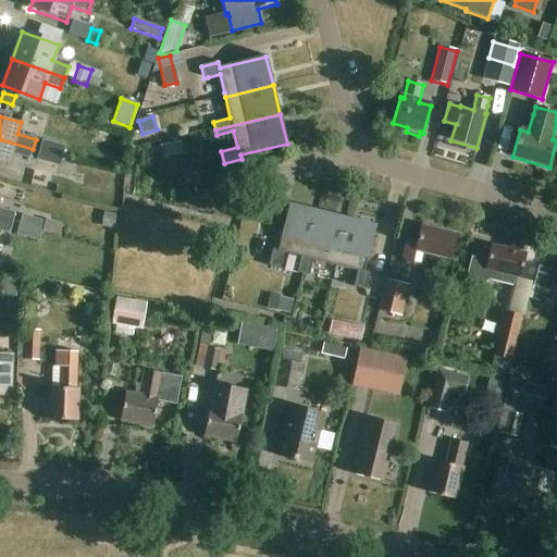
[(107,128),(98,158),(120,164),(128,135),(107,128)]
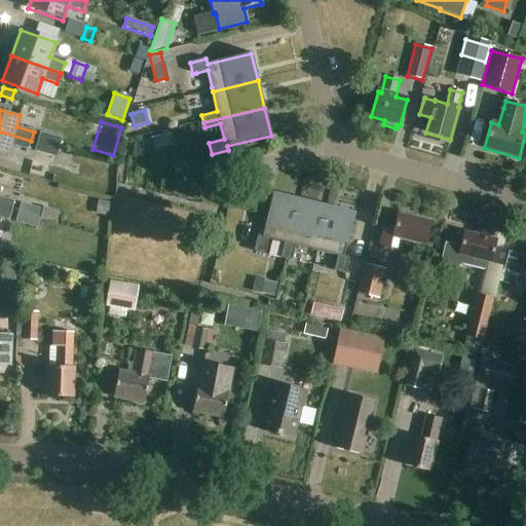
[(31,141),(0,132),(0,153),(8,156),(11,145),(29,150),(31,141)]
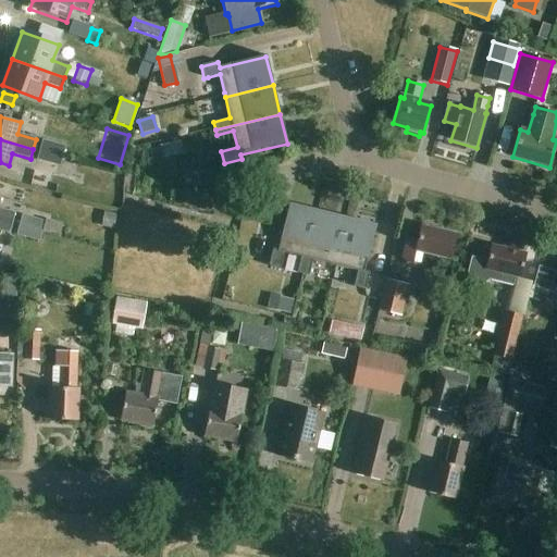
[(42,141),(39,151),(62,158),(64,147),(42,141)]
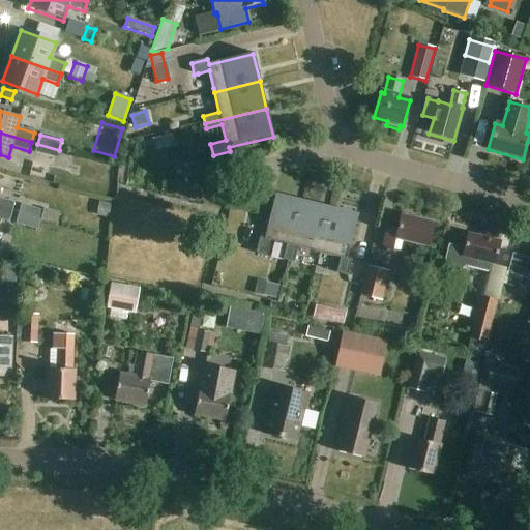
[(59,150),(37,144),(34,152),(57,158),(59,150)]
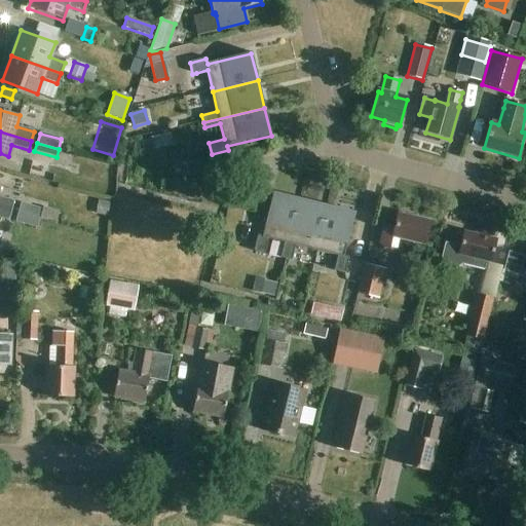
[(34,163),(30,177),(61,185),(65,172),(34,163)]
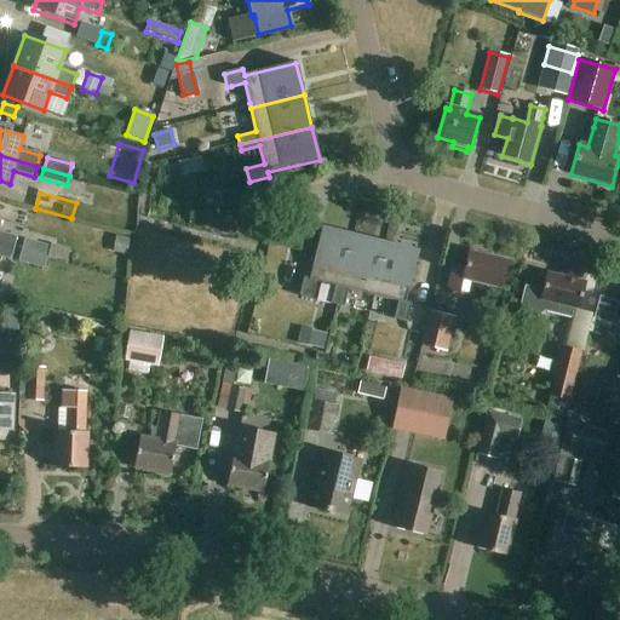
[(218,216),(213,231),(230,236),(235,219),(218,216)]
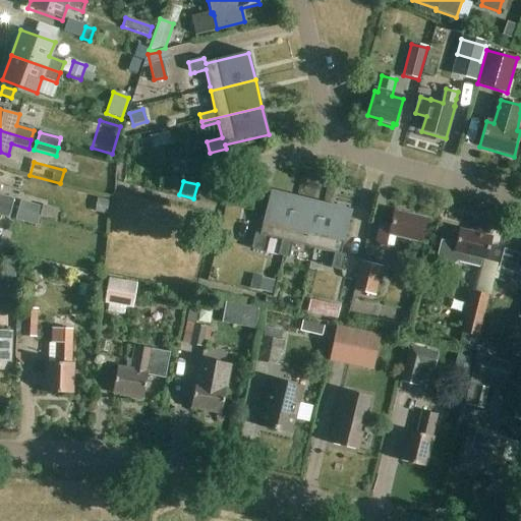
[(279,253),(292,192),(262,184),(251,232),(267,236),(264,249),(279,253)]
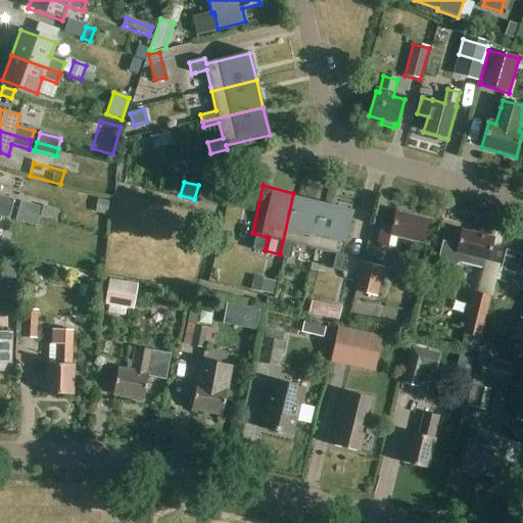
[(111,187),(110,202),(137,204),(138,190),(111,187)]
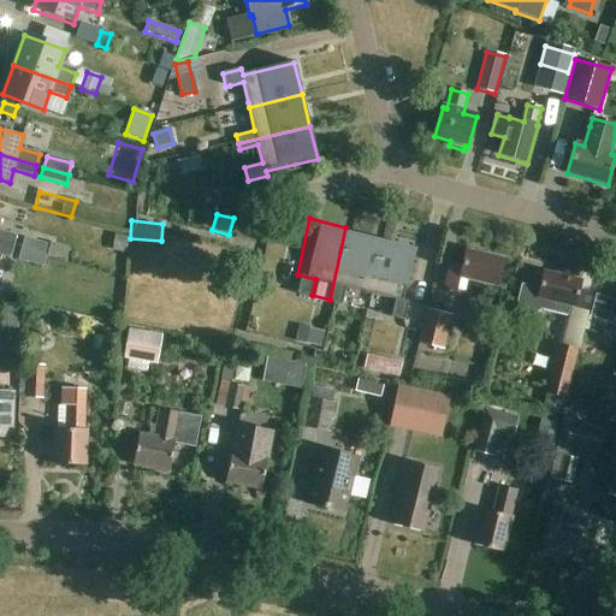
[(362,307),(377,236),(345,227),(333,283),(350,286),(347,303),(362,307)]
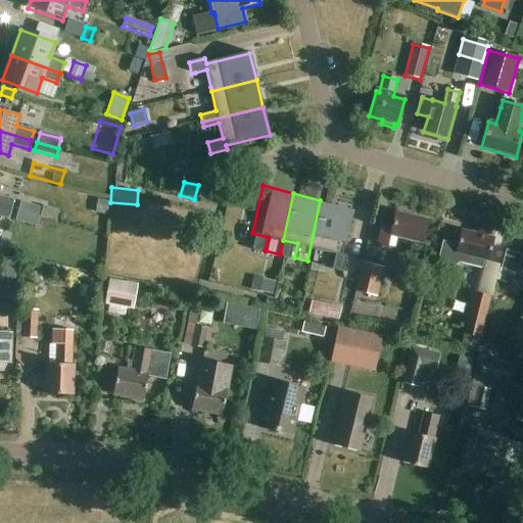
[(0,206),(11,210),(14,200),(0,196),(0,206)]
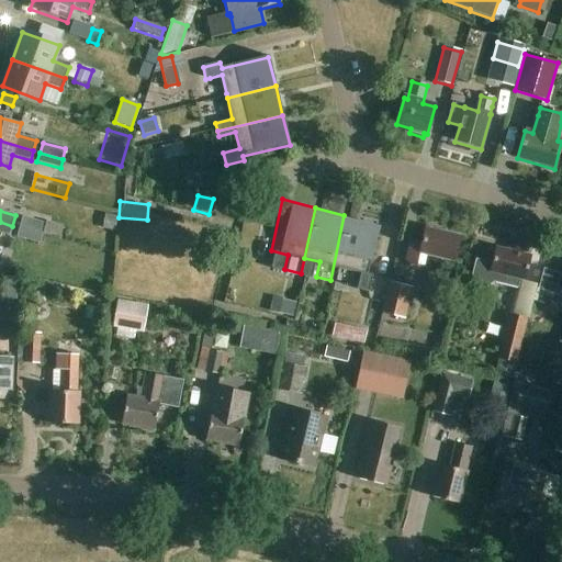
[(117,216),(104,214),(101,228),(114,232),(117,216)]
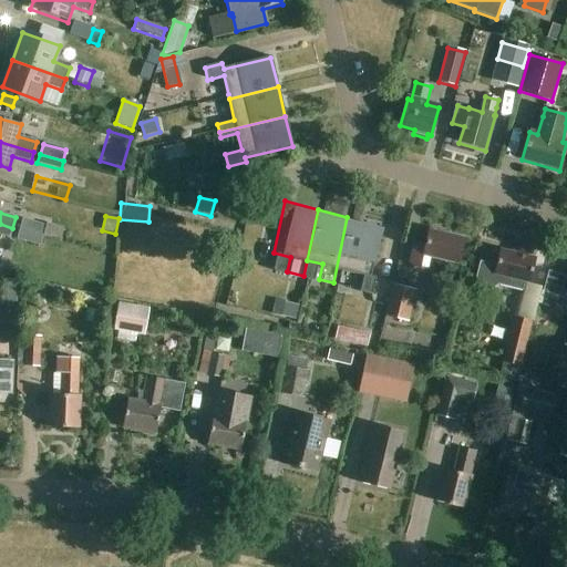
[(363,288),(375,224),(347,217),(337,266),(354,269),(351,285),(363,288)]
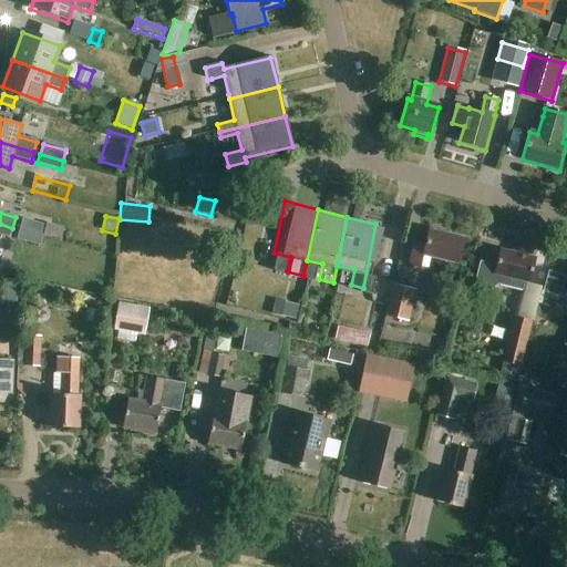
[(22,219),(19,229),(42,236),(45,226),(22,219)]
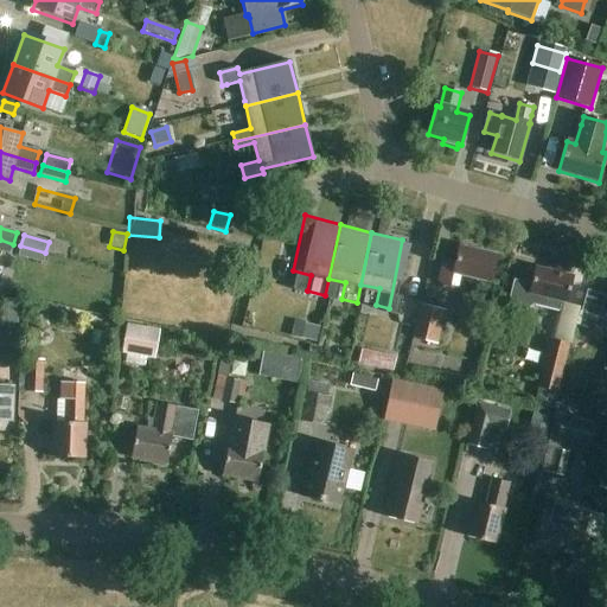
[(0,264),(7,267),(13,244),(0,240),(0,264)]
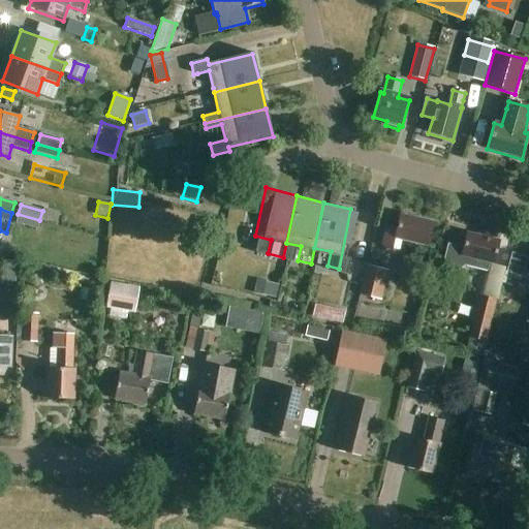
[(18,214),(16,223),(37,229),(39,220),(18,214)]
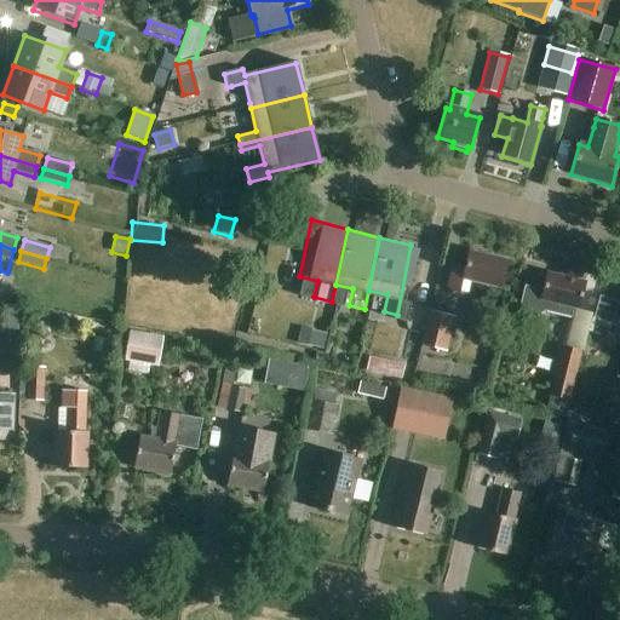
[(500,290),(507,263),(469,253),(465,270),(452,267),(447,287),(466,292),(469,281),(500,290)]
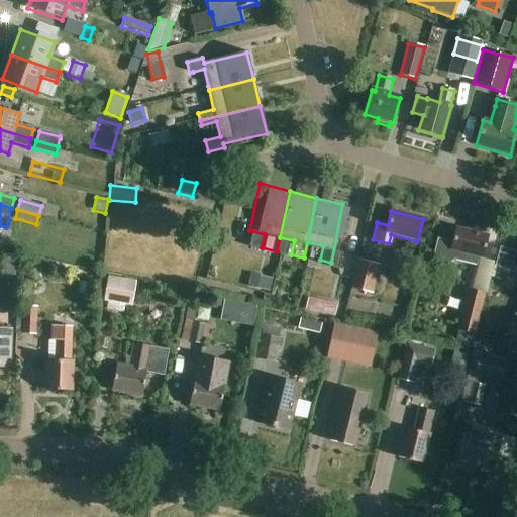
[(337,246),(360,250),(365,229),(341,225),(337,246)]
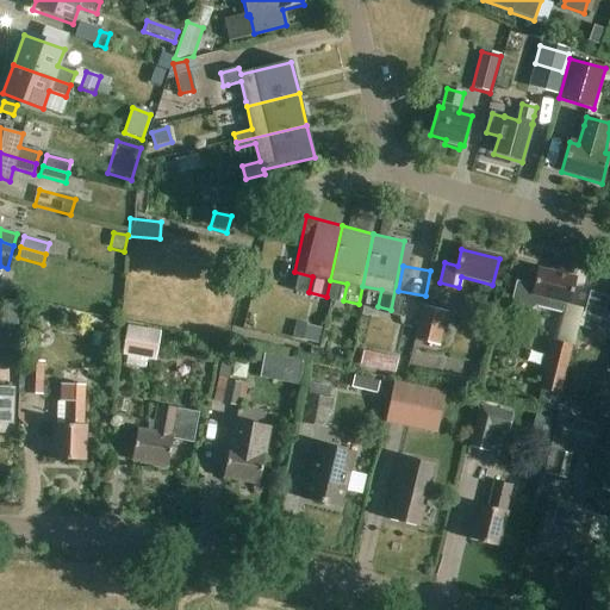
[(530,310),(533,309),(535,306),(561,312),(564,303),(568,305),(576,279),(539,269),(534,286),(516,281),(509,311),(529,316),(530,310)]
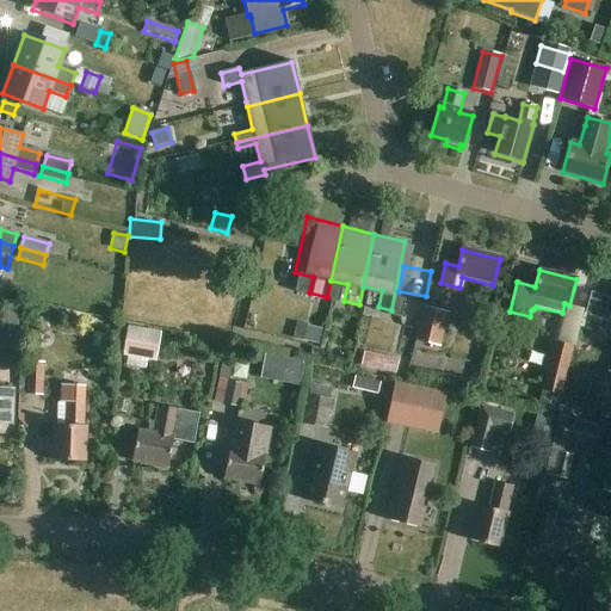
[(421,307),(414,341),(440,346),(448,313),(421,307)]
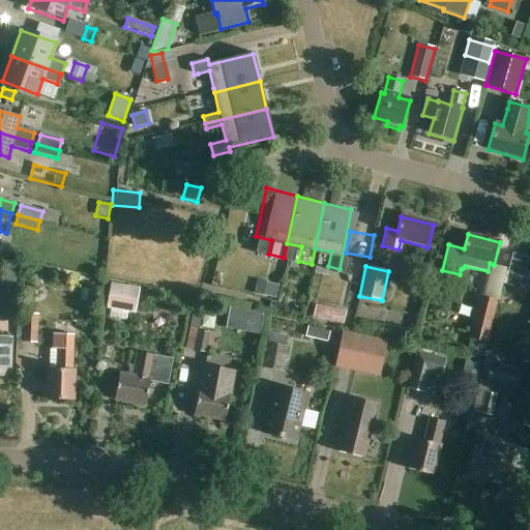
[(328,272),(327,306),(352,307),(353,273),(328,272)]
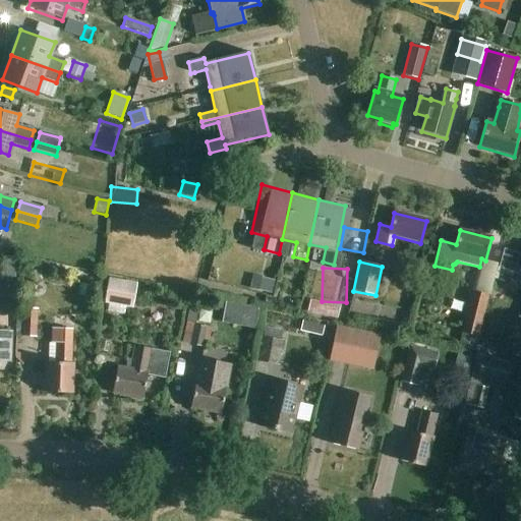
[(508,285),(513,273),(501,269),(496,280),(508,285)]
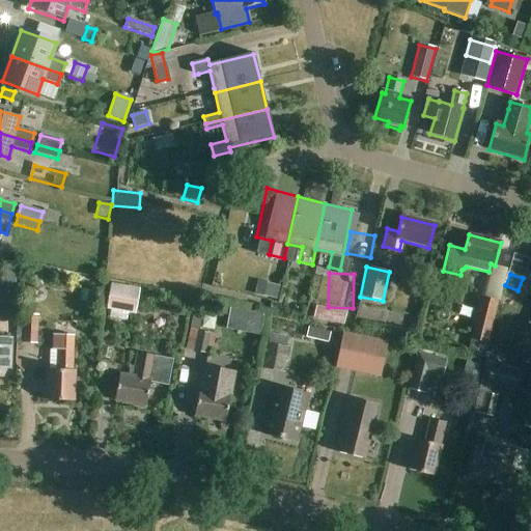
[(257,281),(254,295),(277,301),(281,286),(257,281)]
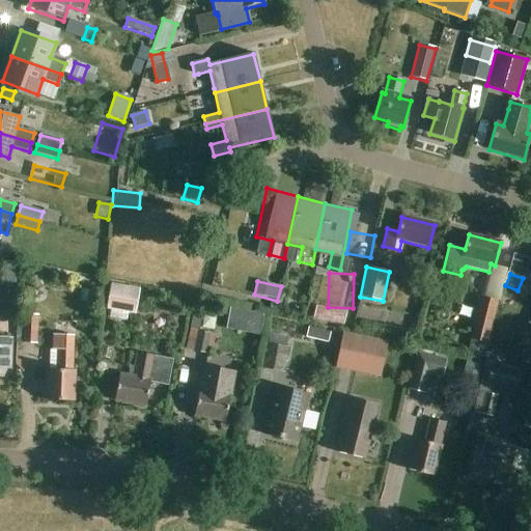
[(111,285),(107,307),(135,312),(139,289),(111,285)]
